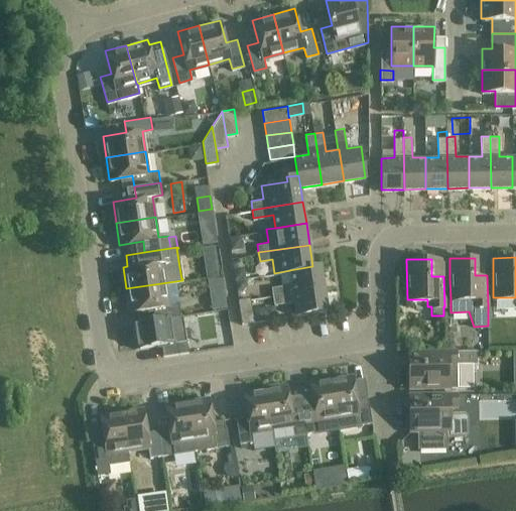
[(271,286),(273,294),(324,286),(320,264),(312,266),(289,270),(290,270),(291,283),(271,286)]
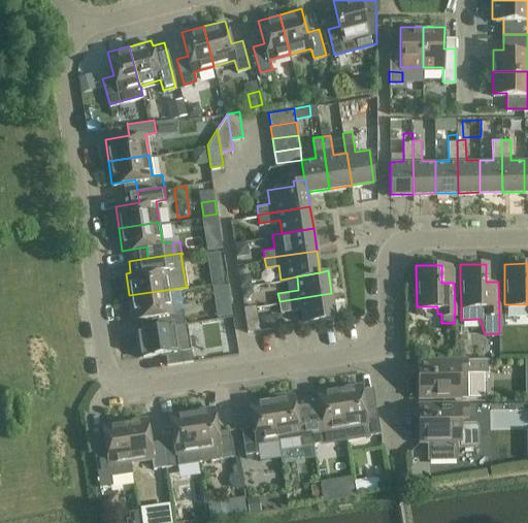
[(227,283),(212,285),(215,300),(229,297),(227,283)]
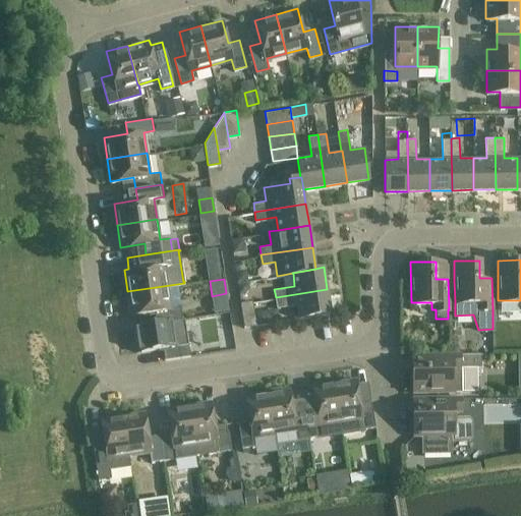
[(156,322),(173,319),(182,318),(177,284),(127,291),(130,313),(155,310),(156,322)]
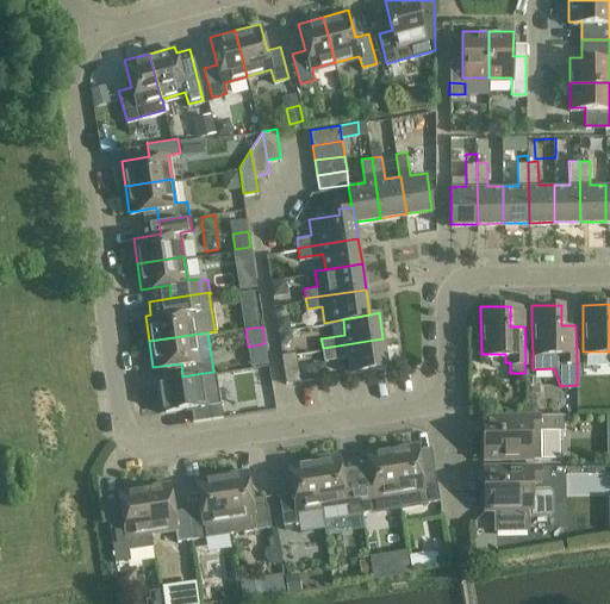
[(383,338),(323,348),(324,359),(348,355),(350,371),(387,366),(383,338)]
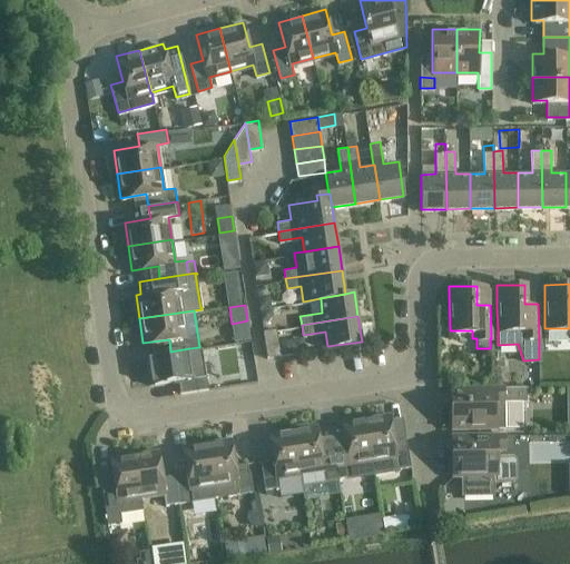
[(209,328),(212,345),(224,344),(222,327),(209,328)]
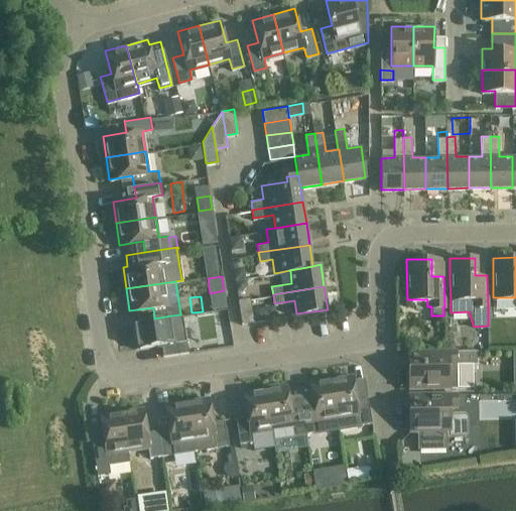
[(238,298),(239,302),(242,322),(254,321),(250,296),(238,298)]
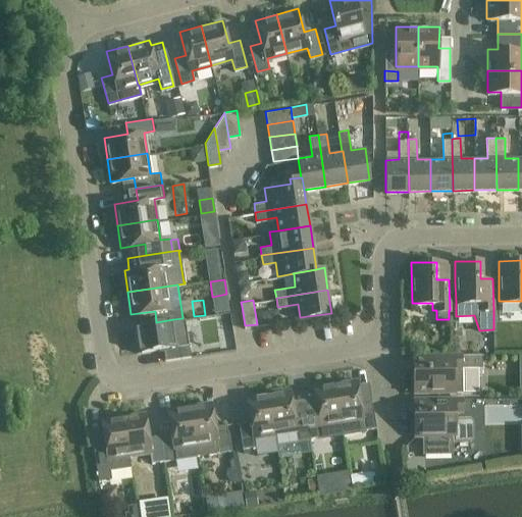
[(267,309),(257,310),(258,321),(269,320),(267,309)]
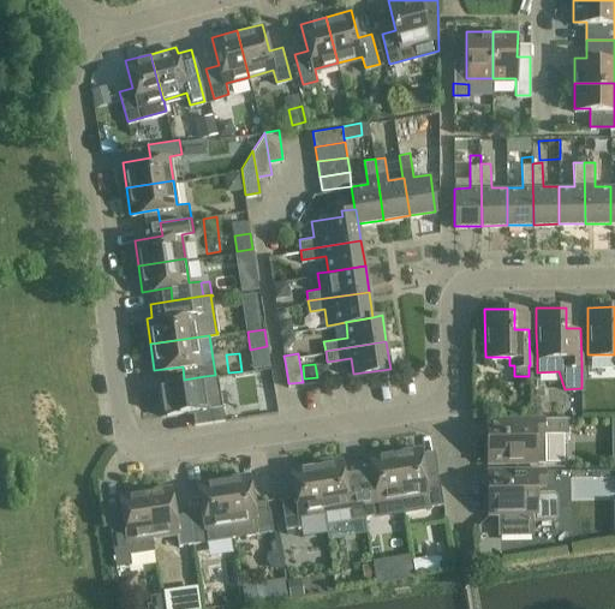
[(208,405),(204,376),(184,380),(156,383),(161,413),(192,409),(193,423),(225,418),(222,402),(208,405)]
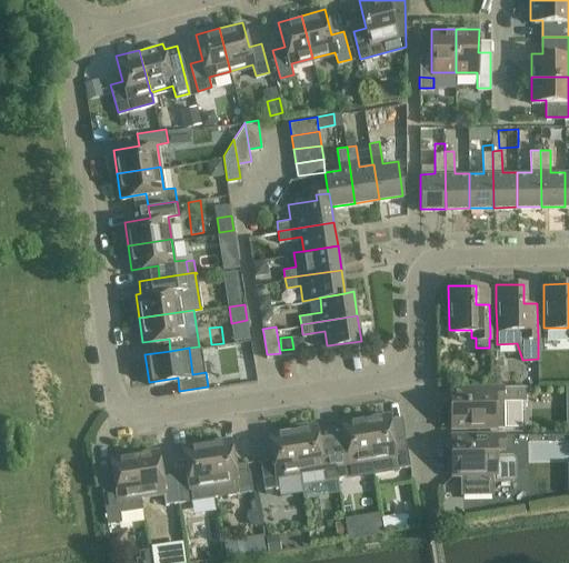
[(531,374),(527,378),(527,384),(538,383),(538,374),(531,374)]
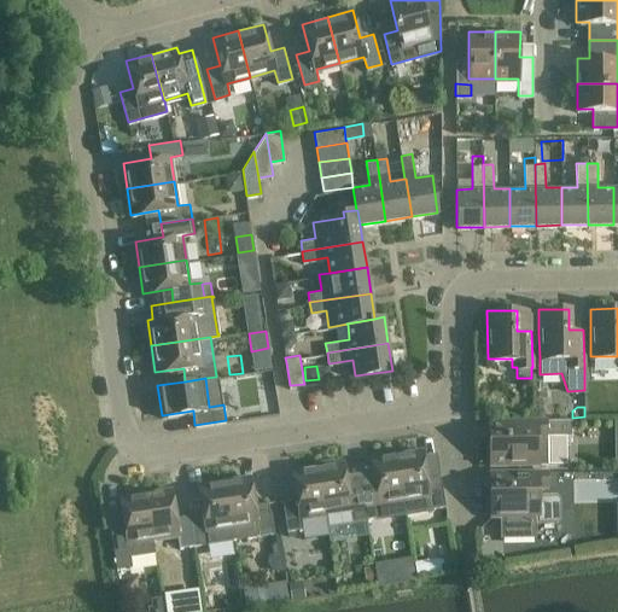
[(540,408),(534,408),(534,418),(540,418),(544,418),(544,412),(540,408)]
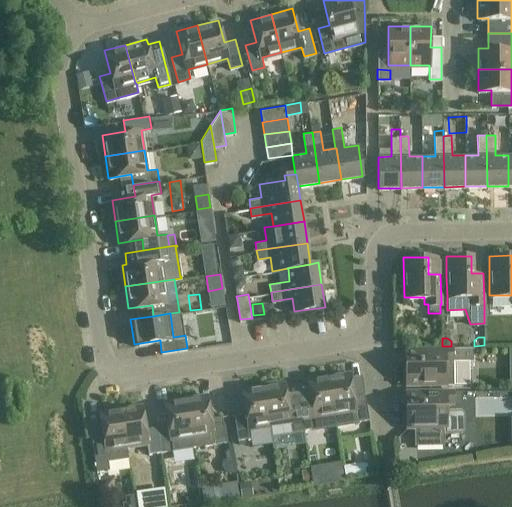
[(451,346),(447,346),(442,346),(427,347),(405,347),(406,384),(454,383),(454,360),(473,359),(473,346),(451,346)]
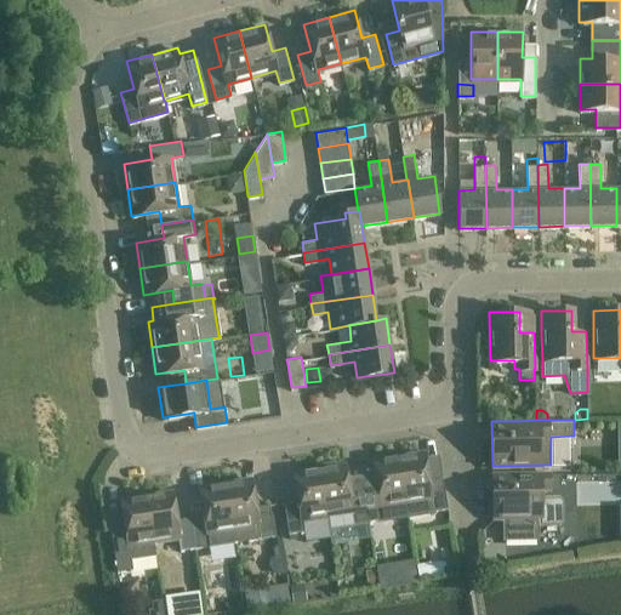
[(432,500),(433,510),(448,507),(443,476),(428,478),(425,450),(398,455),(406,504),(432,500)]
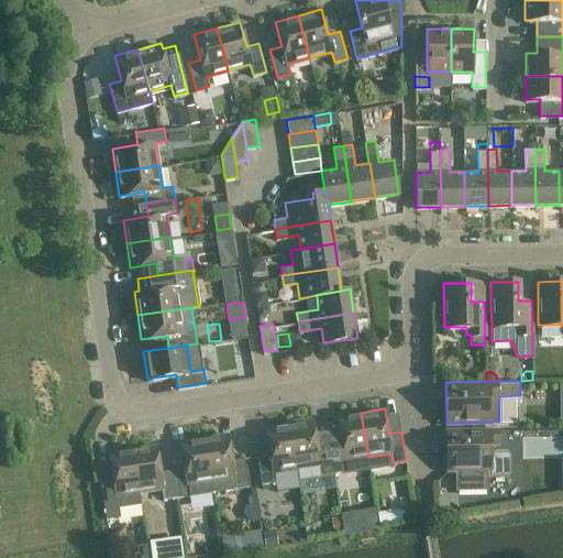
[(368,457),(361,413),(338,416),(341,441),(329,444),(333,471),(346,469),(345,460),(368,457)]
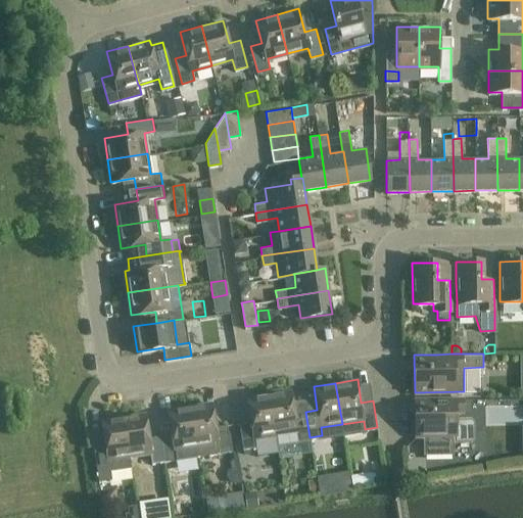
[(290,389),(269,393),(276,435),(278,442),(310,437),(305,412),(294,413),(290,389)]
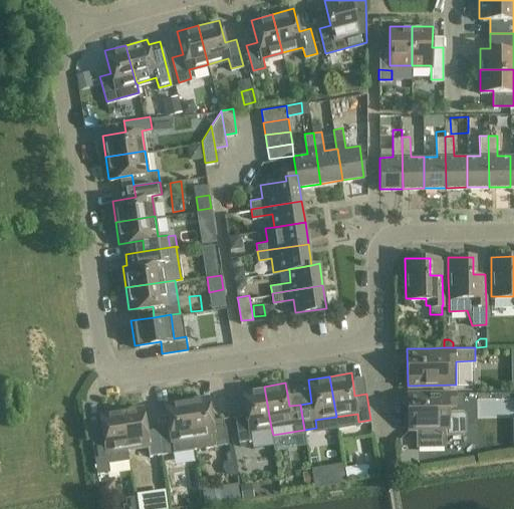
[(246,413),(235,415),(239,440),(251,438),(250,431),(271,428),(264,387),(242,390),(246,413)]
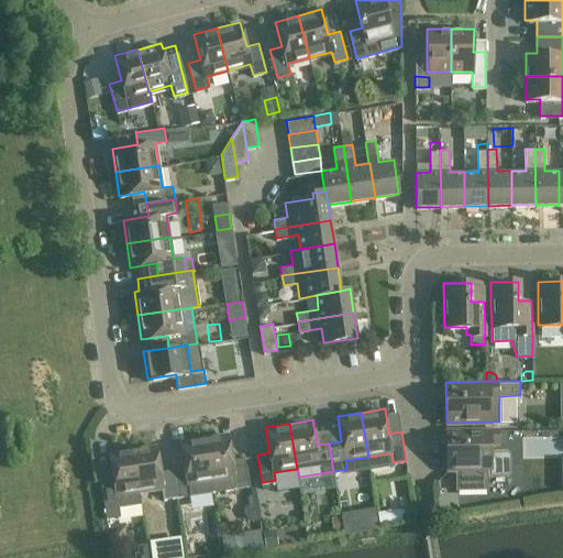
[(446,429),(446,442),(471,442),(471,428),(446,429)]
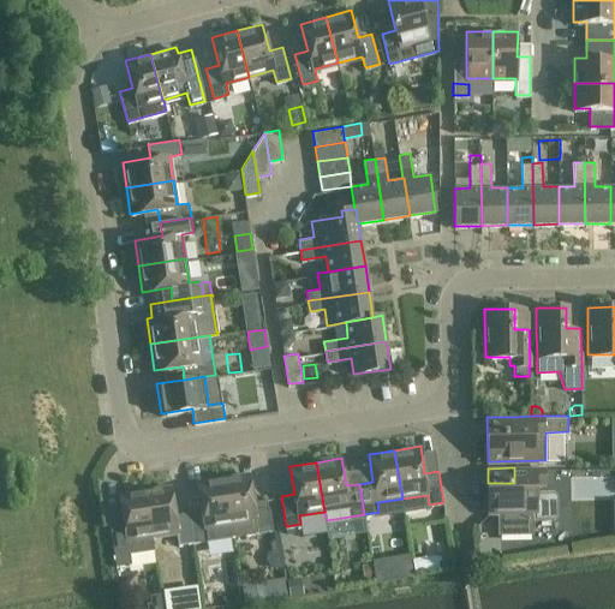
[(514,483),(488,483),(489,513),(499,513),(499,533),(533,532),(532,518),(555,518),(559,514),(557,493),(554,489),(536,489),(536,483),(545,483),(544,467),(514,467),(514,483)]
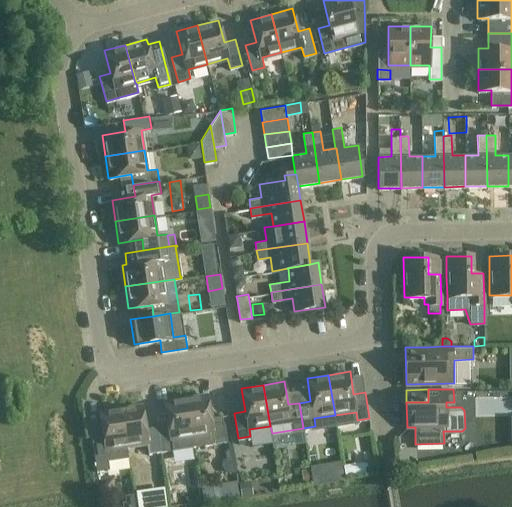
[(186,397),(193,446),(226,440),(222,415),(211,416),(207,393),(186,397)]
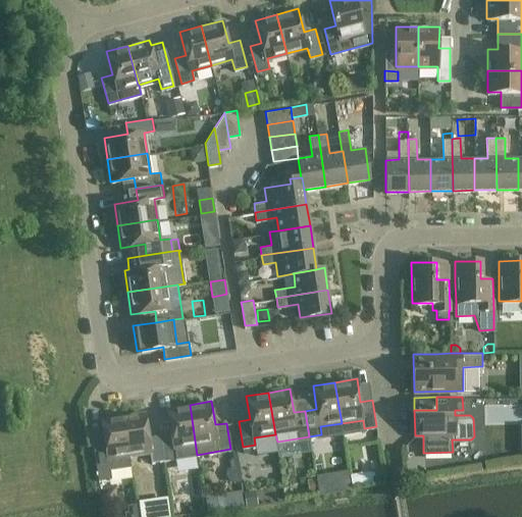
[(170,431),(160,433),(164,460),(197,455),(190,405),(167,408),(170,431)]
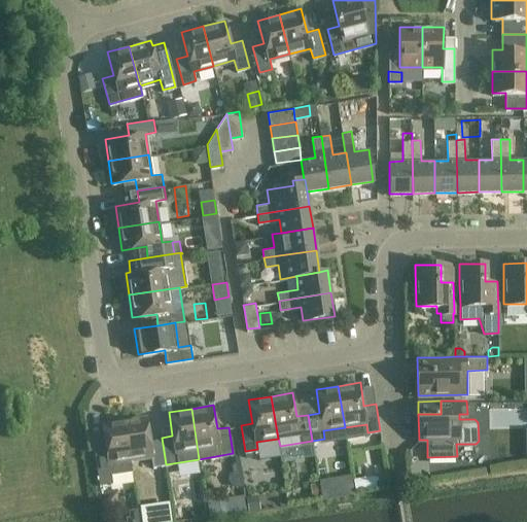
[(153,465),(166,464),(162,438),(149,440),(146,416),(125,419),(131,461),(152,458),(153,465)]
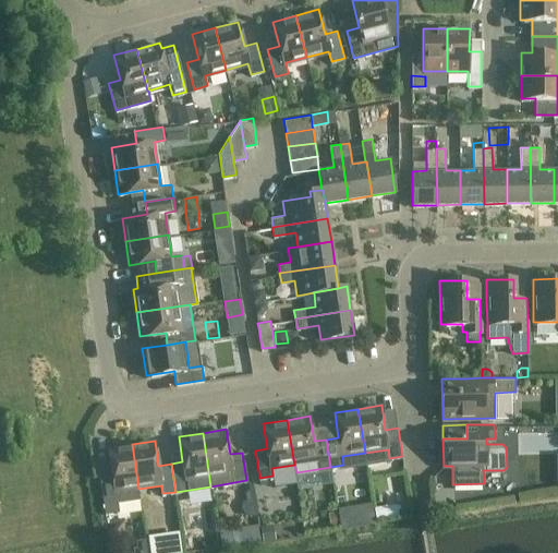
[(140,499),(138,489),(132,444),(108,447),(111,472),(99,475),(105,514),(119,512),(118,502),(140,499)]
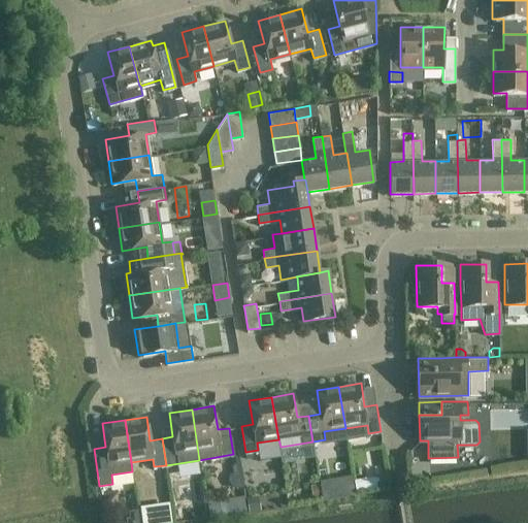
[(353,475),(343,476),(345,495),(356,494),(353,475)]
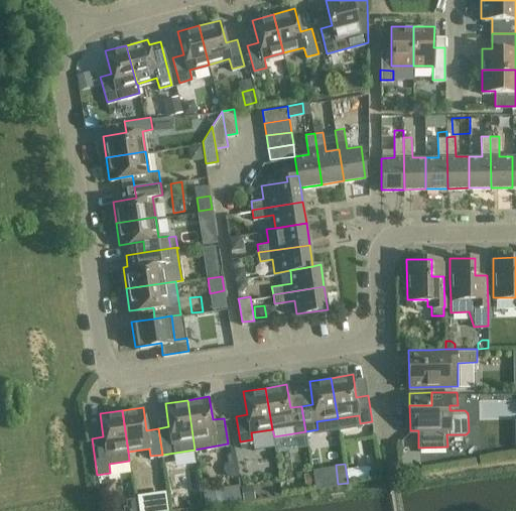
[(251,484),(242,485),(244,498),(253,497),(251,484)]
